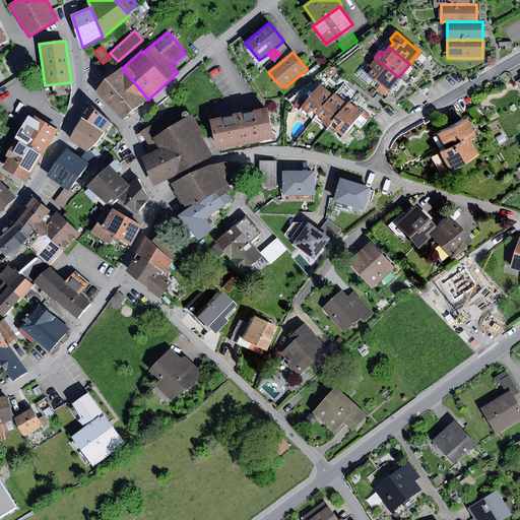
[(283,60),(279,54),(272,59),(277,65),(283,60)]
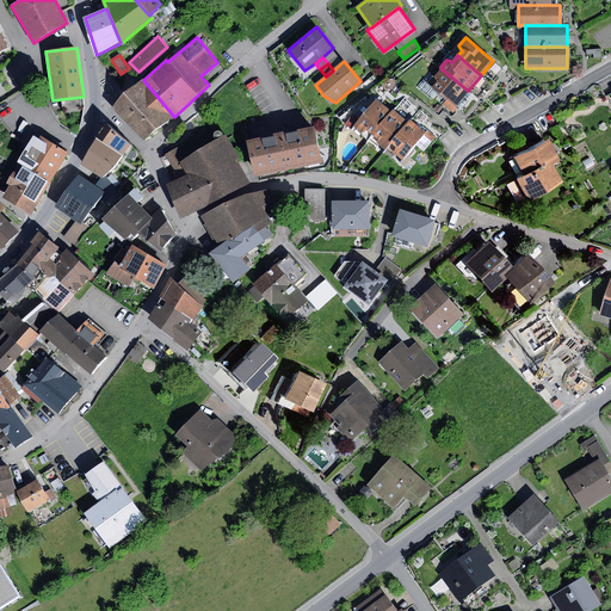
[(440,68),(427,84),(426,82),(419,91),(431,100),(438,92),(456,106),(469,91),(468,91),(440,68)]
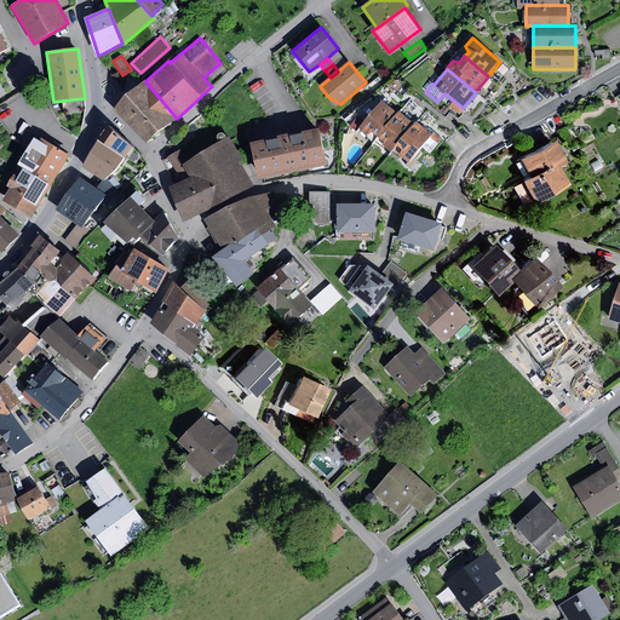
[(143,79),(114,110),(147,143),(177,119),(145,81),(143,79)]
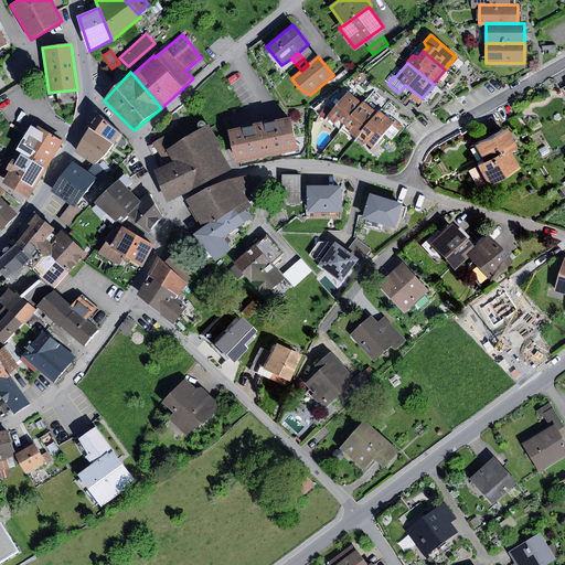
[(77,89),(57,92),(59,104),(77,102),(77,89)]
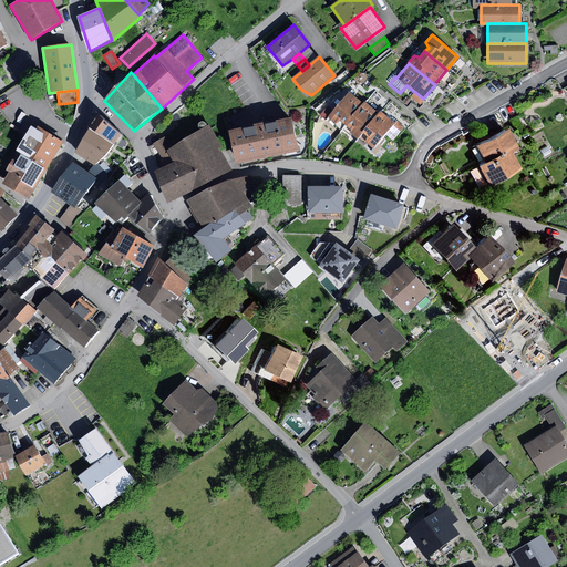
[(346,126),(364,103),(350,92),(334,111),(329,117),(337,124),(340,122),(346,126)]
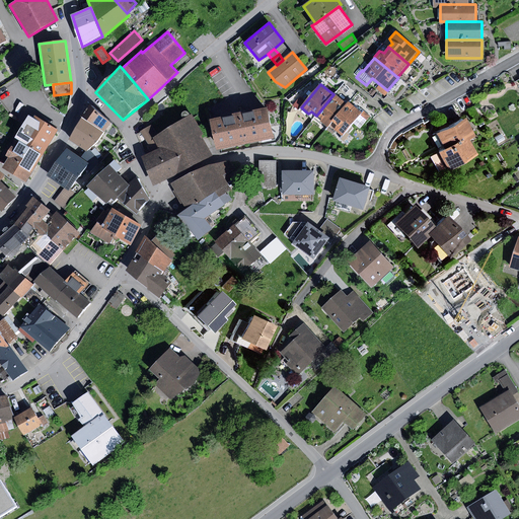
[(332,122),(348,103),(335,93),(334,94),(316,116),(321,119),(320,122),(327,128),(332,122)]
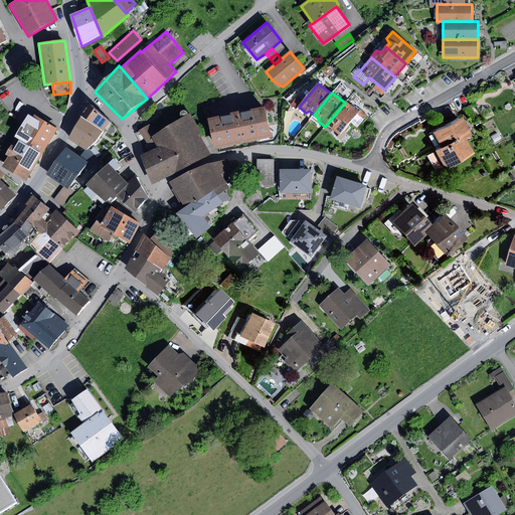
[(166,95),(155,105),(164,115),(175,105),(166,95)]
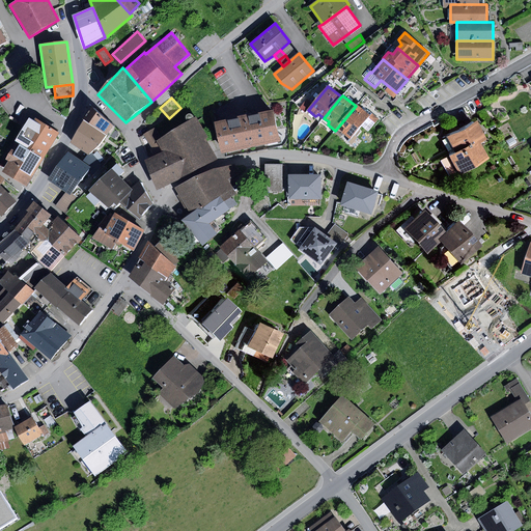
[(308,110),(313,104),(307,99),(300,108),(306,113),(308,110)]
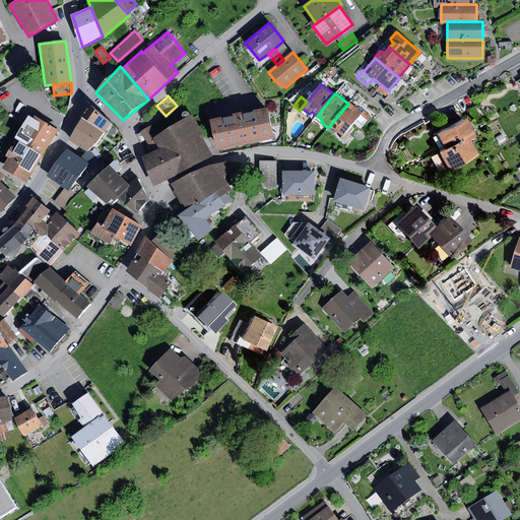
[(359,110),(349,103),(348,104),(333,122),(337,125),(337,127),(334,130),(344,138),(354,125),(361,130),(371,117),(361,108),(359,110)]
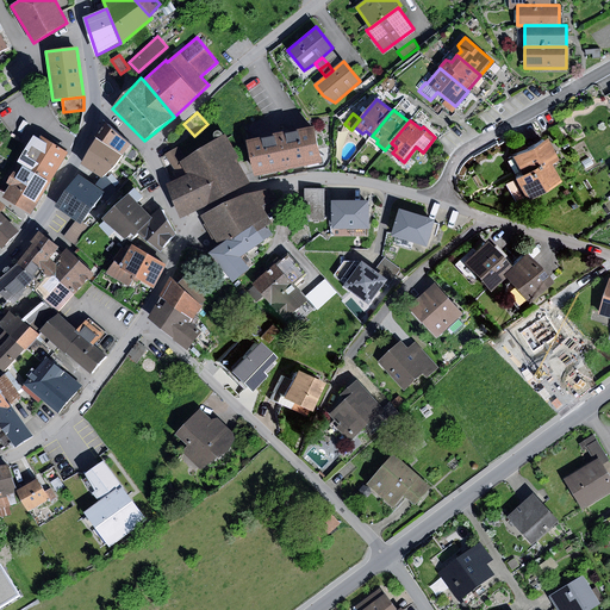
[(98,138),(110,147),(119,134),(106,123),(98,138)]
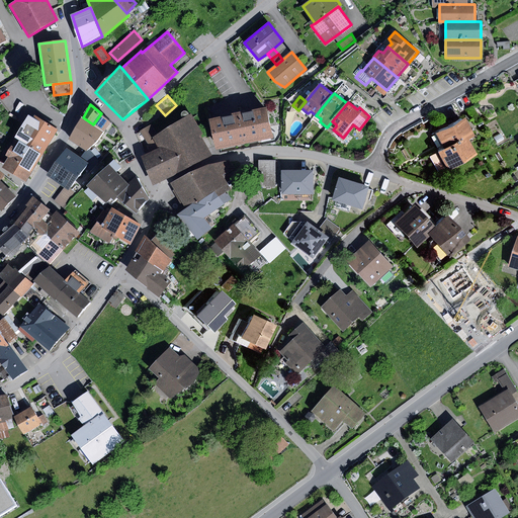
[(232,115),(210,119),(218,151),(274,139),(267,108),(247,112),(246,111),(231,114),(232,115)]
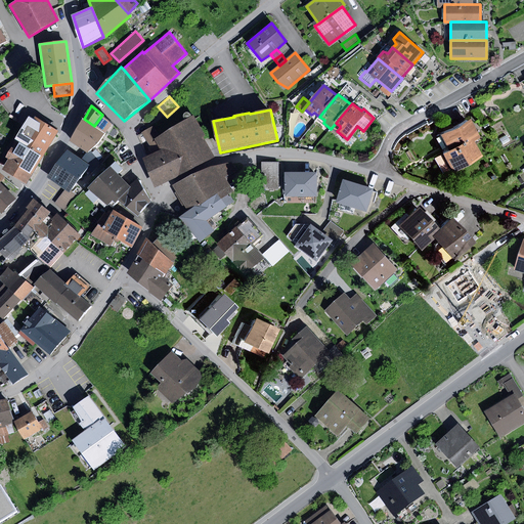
[(58,132),(31,115),(16,139),(17,140),(13,147),(11,147),(5,158),(9,160),(3,169),(27,183),(58,132)]
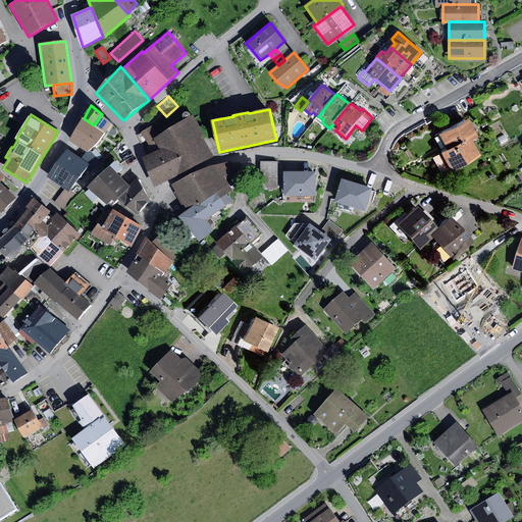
[(112,123),(102,114),(94,125),(105,134),(112,123)]
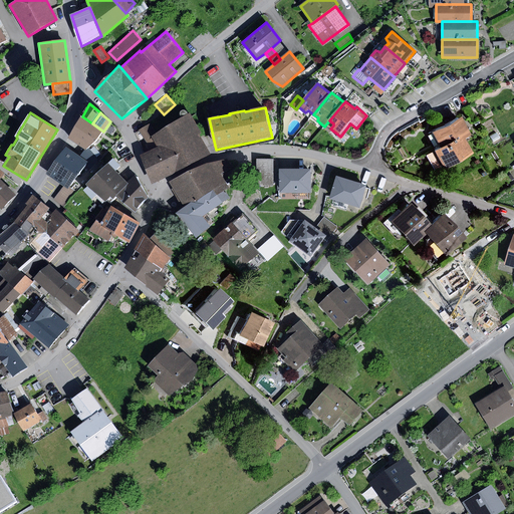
[(149,152),(141,156),(152,184),(211,155),(200,135),(202,134),(190,113),(157,134),(152,137),(158,148),(149,152)]
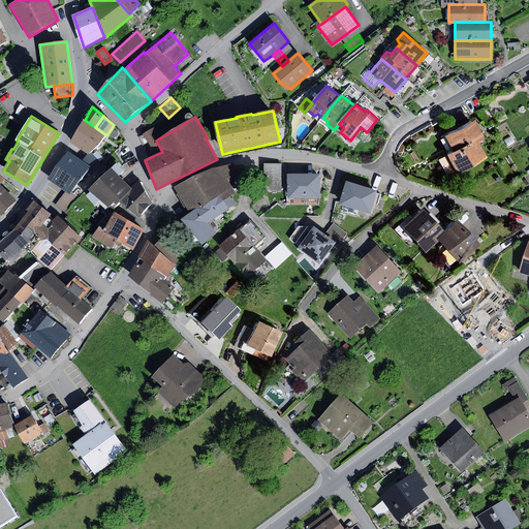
[(70,143),(88,155),(91,152),(106,135),(95,127),(85,120),(70,143)]
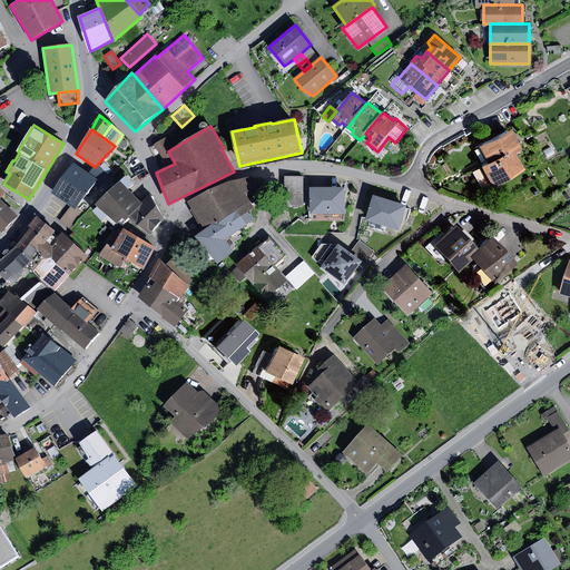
[(488,165),(512,151),(520,147),(510,129),(478,147),(488,165)]
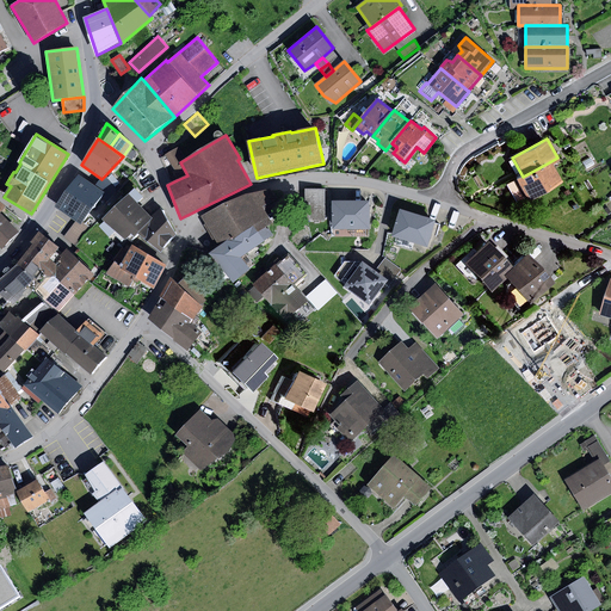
[(179,148),(166,155),(174,168),(173,176),(177,180),(187,176),(180,162),(186,159),(179,148)]
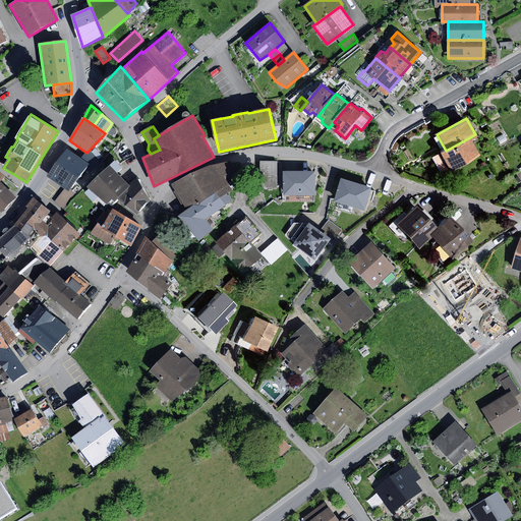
[(446,151),(440,154),(450,172),(478,156),(468,138),(446,151)]
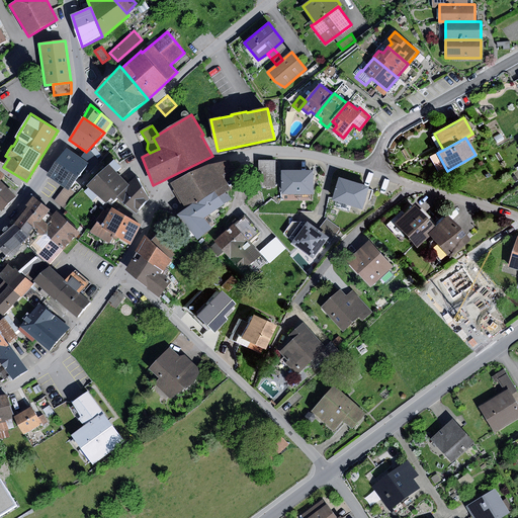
[(68,149),(49,176),(64,187),(69,191),(88,164),(80,158),(68,149)]
